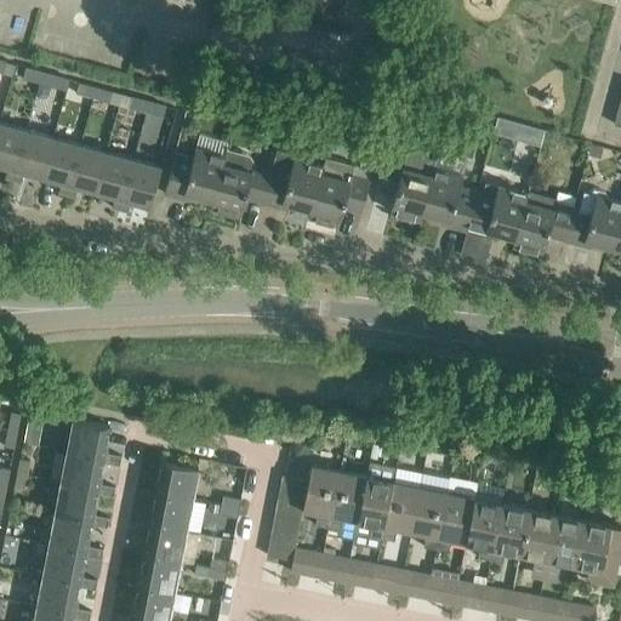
[(39,84),(43,72),(26,67),(22,79),(39,84)]
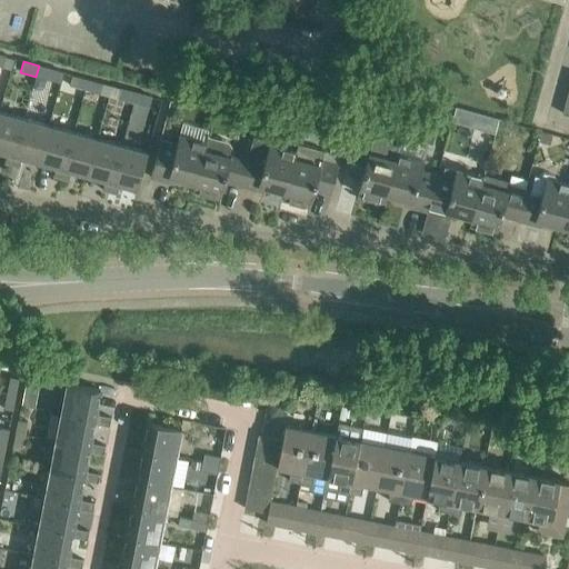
[(52,80),(55,70),(39,66),(36,77),(46,79),(52,80)]
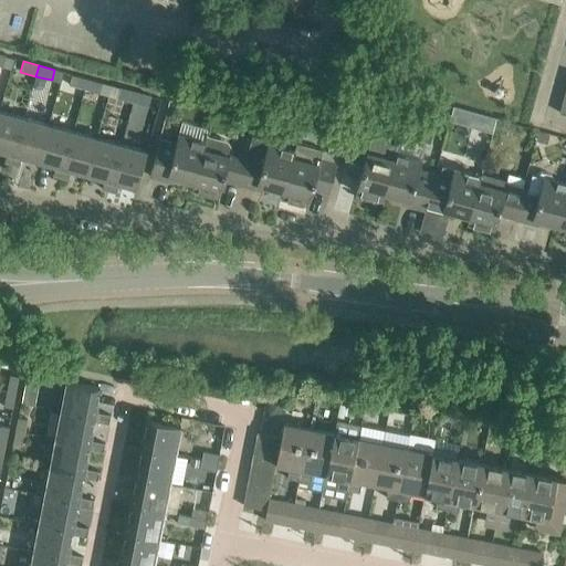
[(84,90),(87,79),(72,74),(69,85),(84,90)]
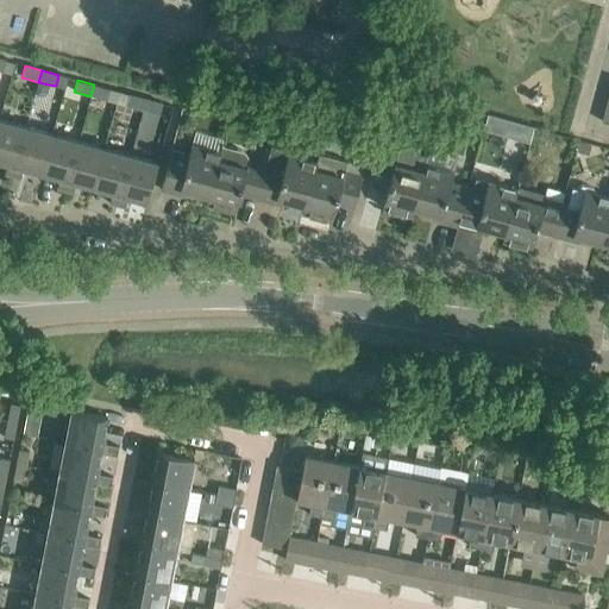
[(38,82),(36,90),(38,94),(43,95),(46,93),(49,85),(38,82)]
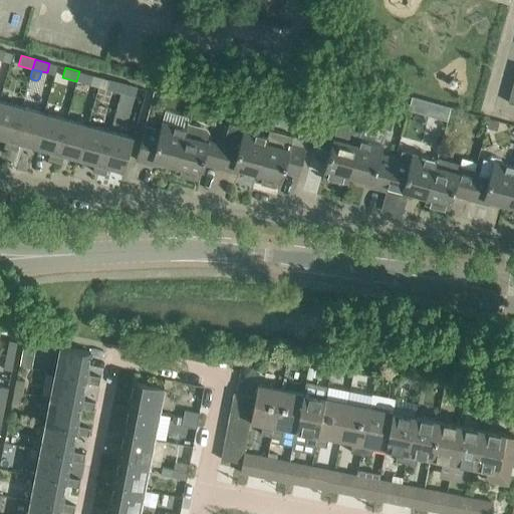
[(91,85),(93,75),(79,71),(76,81),(91,85)]
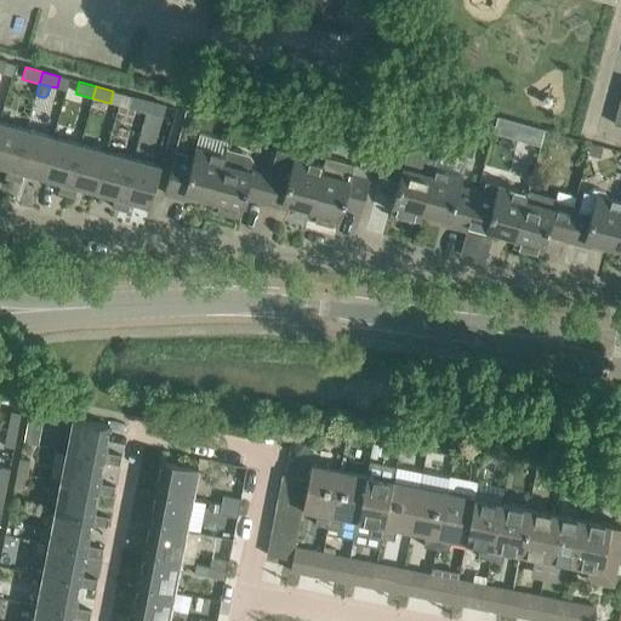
[(146,113),(149,101),(132,97),(129,108),(146,113)]
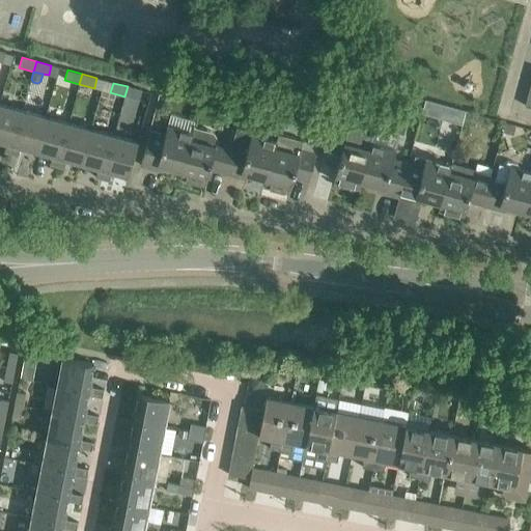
[(139,101),(142,90),(128,86),(124,96),(139,101)]
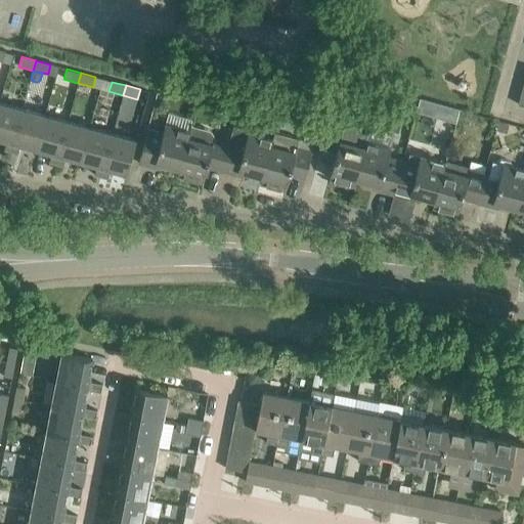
[(421,100),(418,113),(430,116),(433,103),(433,102),(421,99),(421,100)]
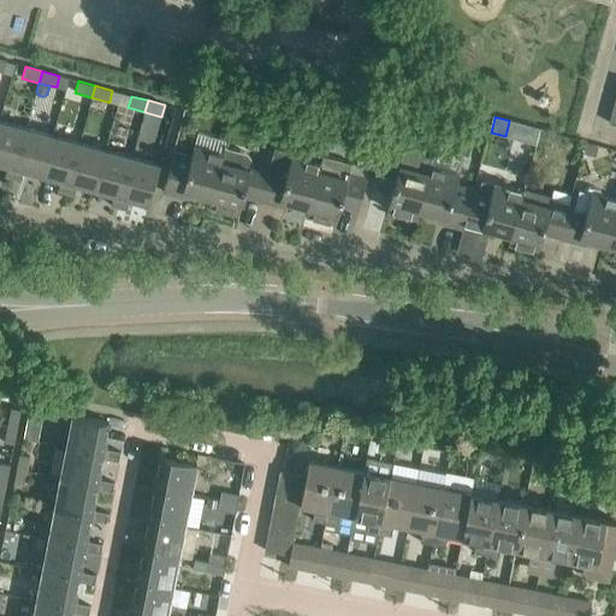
[(13,178),(27,128),(0,120),(0,163),(7,165),(5,176),(13,178)]
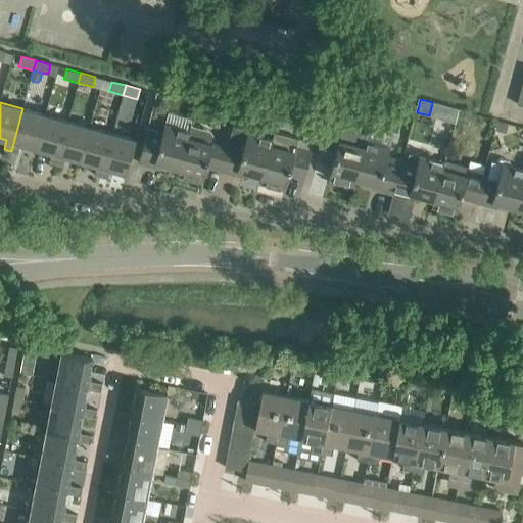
[(36,148),(45,114),(22,108),(11,151),(17,153),(20,144),(36,148)]
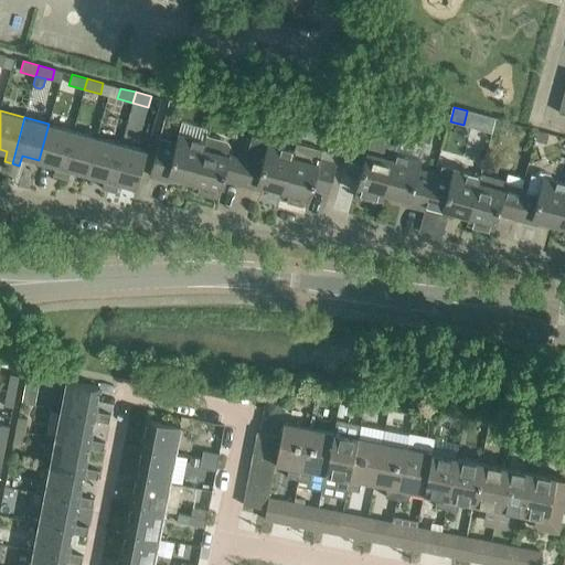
[(61,177),(73,130),(49,124),(39,160),(55,164),(53,174),(61,177)]
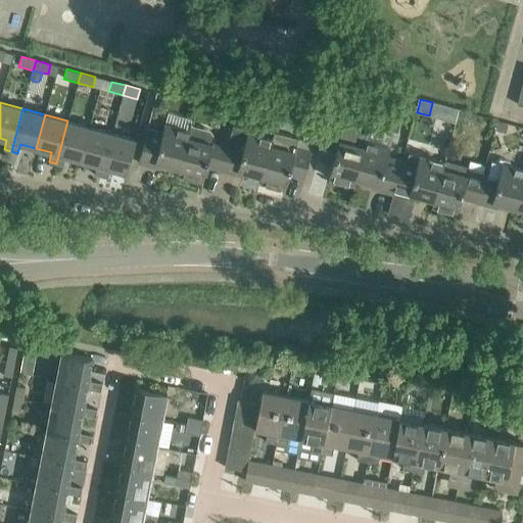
[(235,120),(232,131),(221,171),(237,175),(238,170),(262,177),(273,139),(248,133),(250,124),(235,120)]
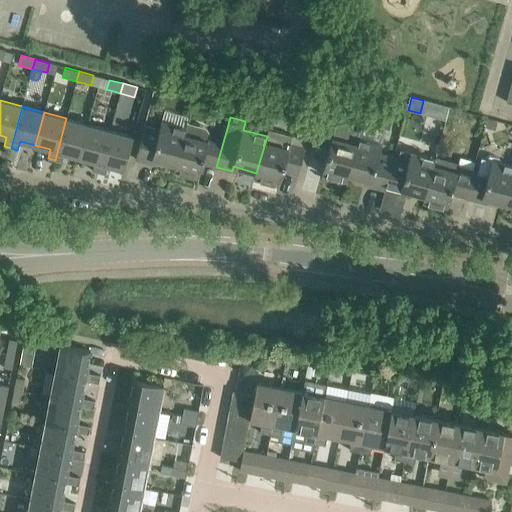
[(79,157),(88,124),(66,118),(55,160),(61,162),(64,153),(79,157)]
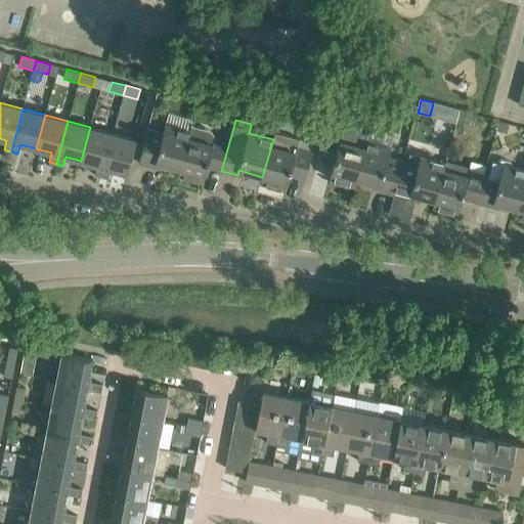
[(178,175),(190,132),(165,125),(163,134),(147,130),(144,143),(138,163),(155,167),(156,163),(179,169),(177,175),(178,175)]
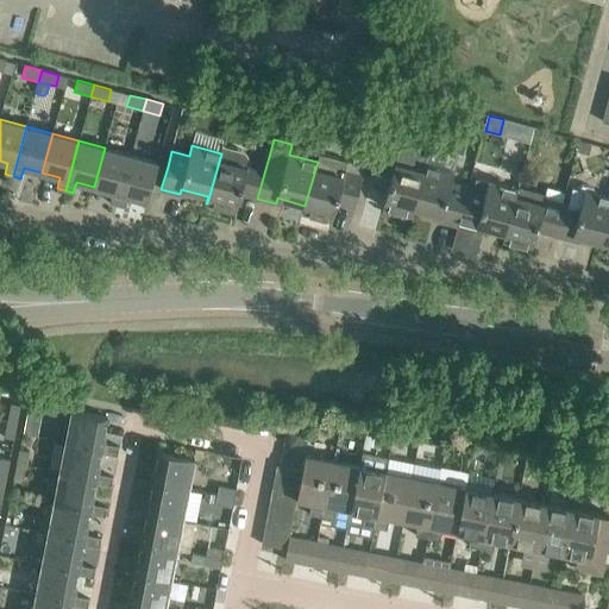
[(257,199),(270,152),(265,150),(262,165),(252,163),(252,161),(246,151),(224,145),(221,154),(207,203),(236,211),(240,194),(257,199)]
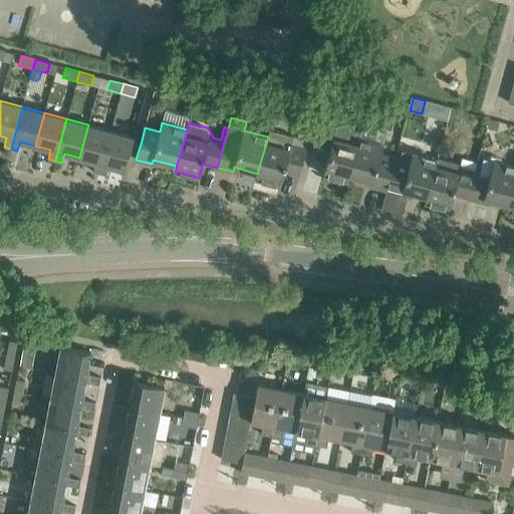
[(99,173),(110,131),(88,124),(79,158),(94,162),(92,171),(99,173)]
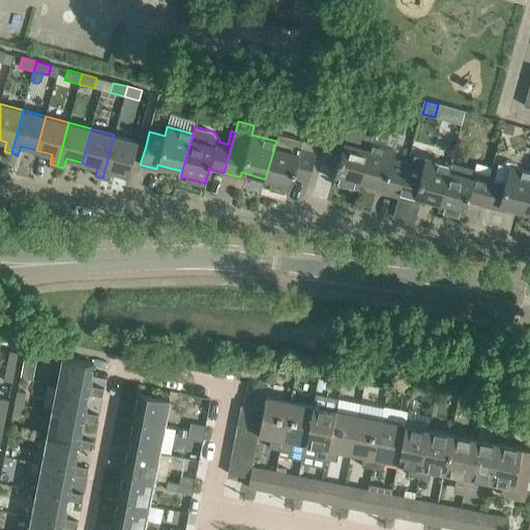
[(357,187),(371,143),(370,143),(372,137),(347,128),(344,138),(329,134),(327,141),(322,162),(336,166),(332,180),(357,187)]
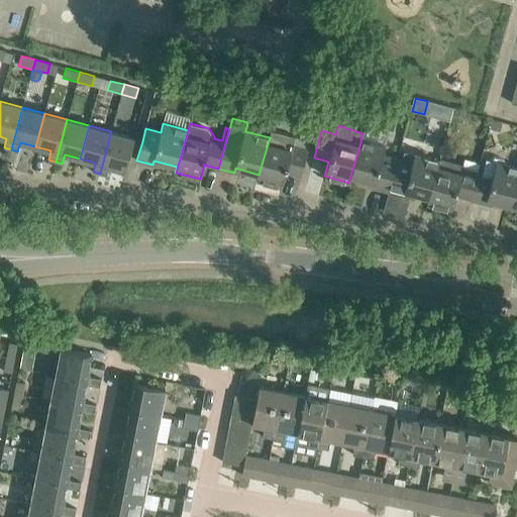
[(300,177),(306,157),(308,149),(294,145),(296,137),(272,130),(270,137),(259,175),(256,180),(282,187),(286,173),(300,177)]
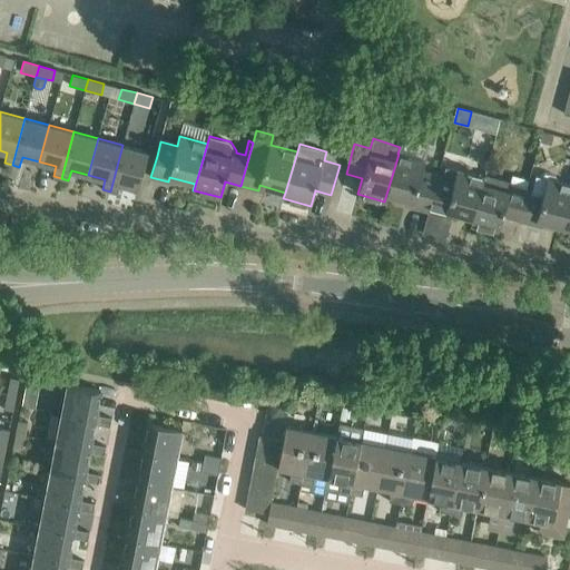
[(138,188),(144,167),(148,153),(123,145),(110,192),(117,194),(120,184),(138,188)]
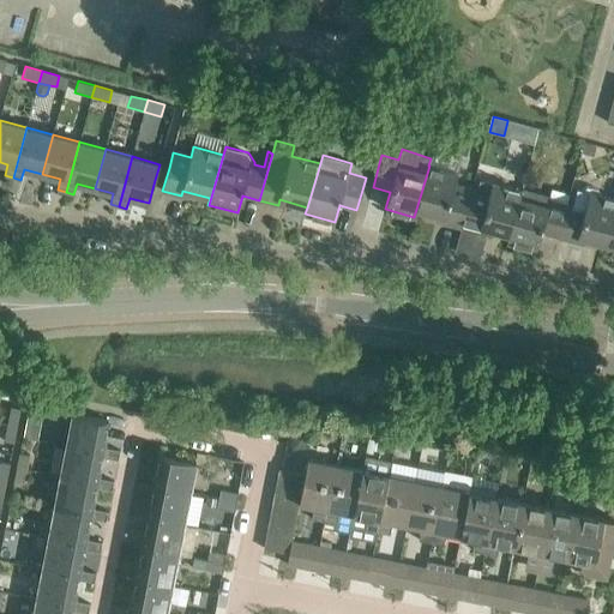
[(461,228),(473,190),(455,185),(458,174),(429,166),(414,217),(415,217),(417,210),(444,217),(443,223),(461,228)]
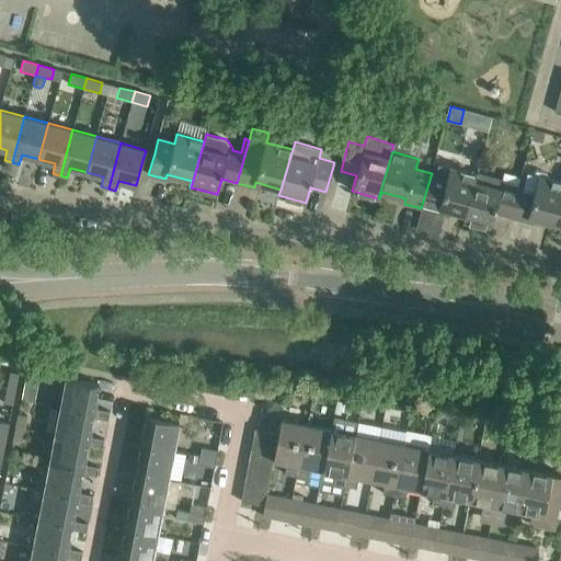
[(464,221),(477,174),(439,164),(436,174),(432,173),(421,208),(438,213),(439,208),(465,215),(462,221),(464,221)]
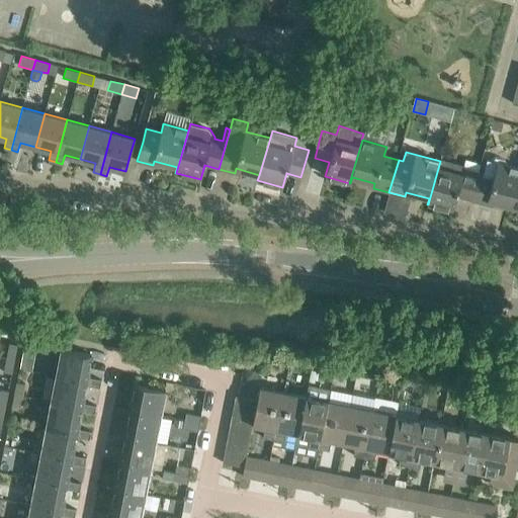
[(510,212),(517,182),(517,168),(508,166),(506,161),(496,158),(493,161),(487,160),(483,174),(479,173),(471,200),(487,204),(488,200),(511,206),(509,212),(510,212)]
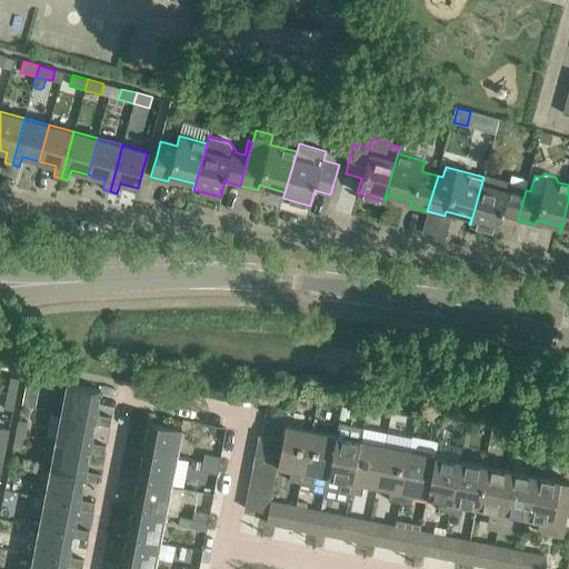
[(518,220),(526,190),(522,189),(526,179),(511,176),(509,186),(507,191),(498,188),(499,183),(496,179),(485,176),(483,178),(483,177),(470,225),(497,232),(501,216),(518,220)]
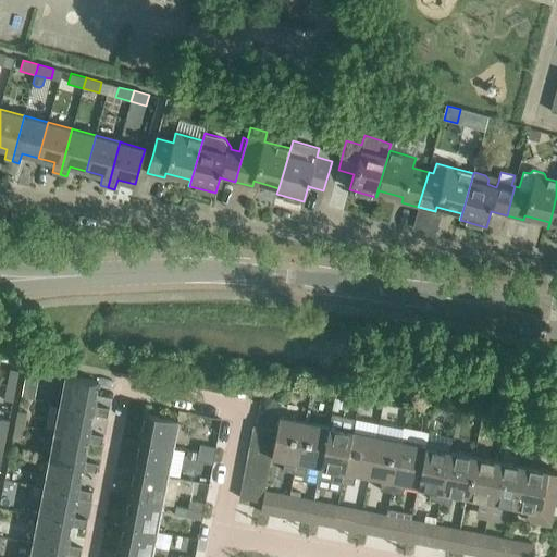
[(16,386),(19,371),(11,369),(8,385),(16,386)]
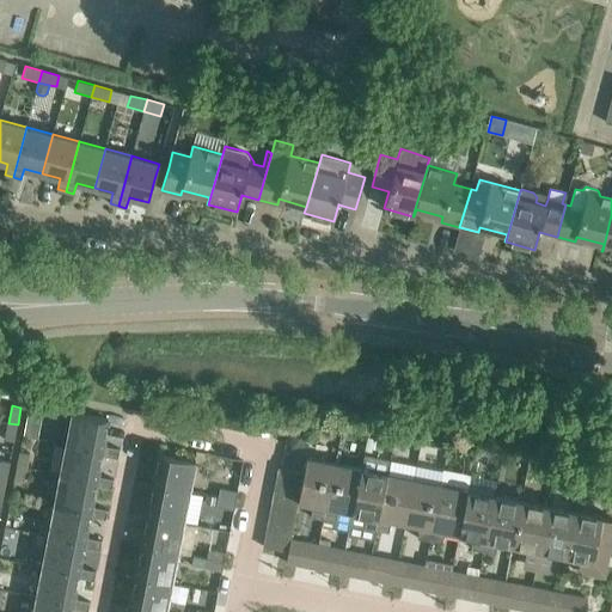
[(73,412),(67,444),(102,451),(101,456),(118,458),(120,448),(103,446),(108,420),(73,412)]
